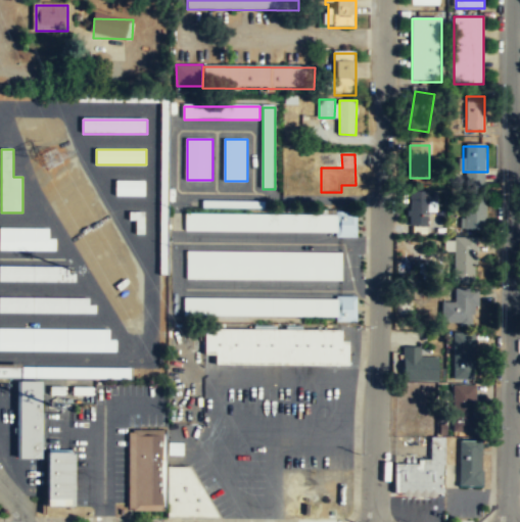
[(146,181),(115,181),(115,196),(146,196),(146,181)]
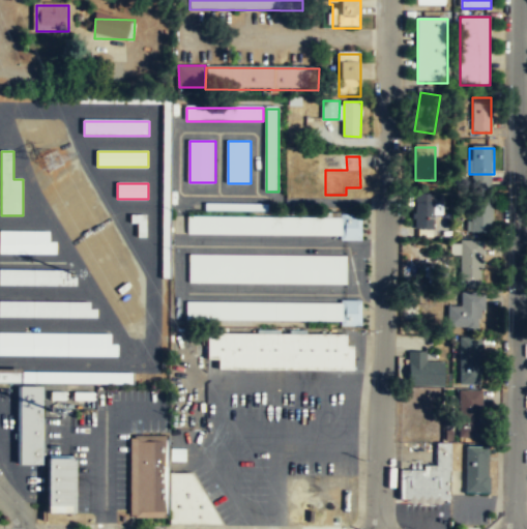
[(436,198),(420,197),(419,227),(435,228),(436,198)]
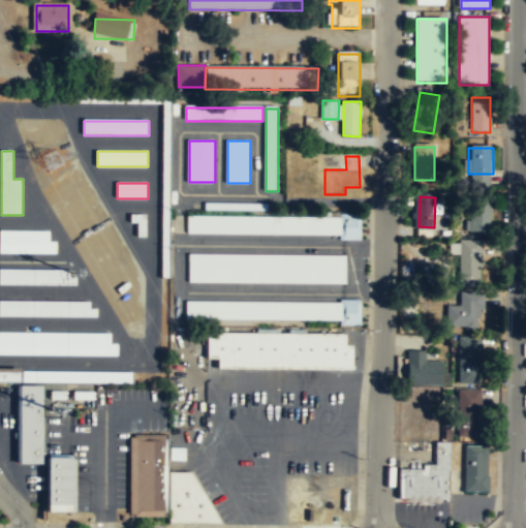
[(467,234),(492,234),(492,206),(467,206),(467,234)]
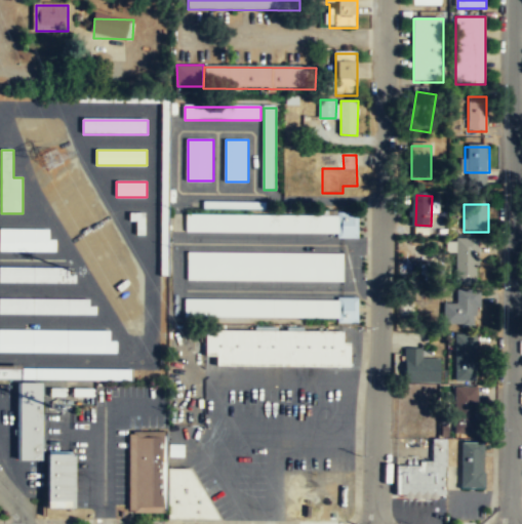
[(134,213),(134,235),(147,235),(147,213),(134,213)]
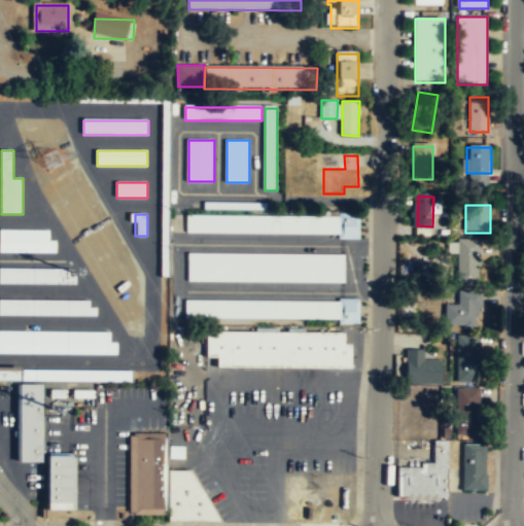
[(187,235),(361,236),(361,217),(187,216),(187,235)]
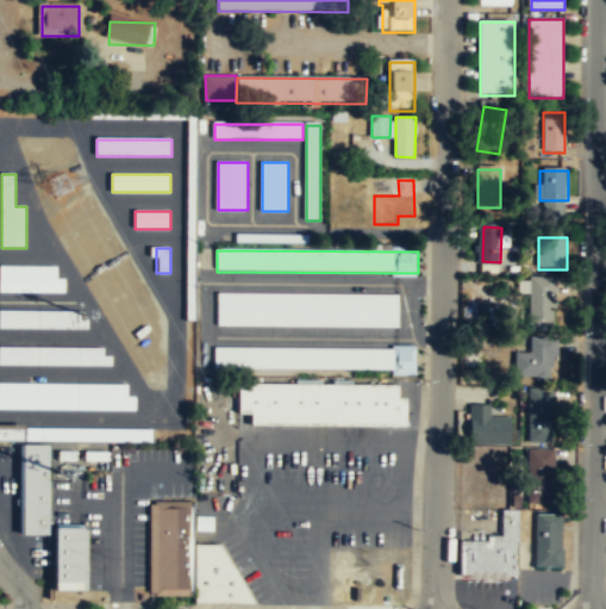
[(0,292),(66,292),(66,280),(58,280),(58,267),(0,266),(0,292)]
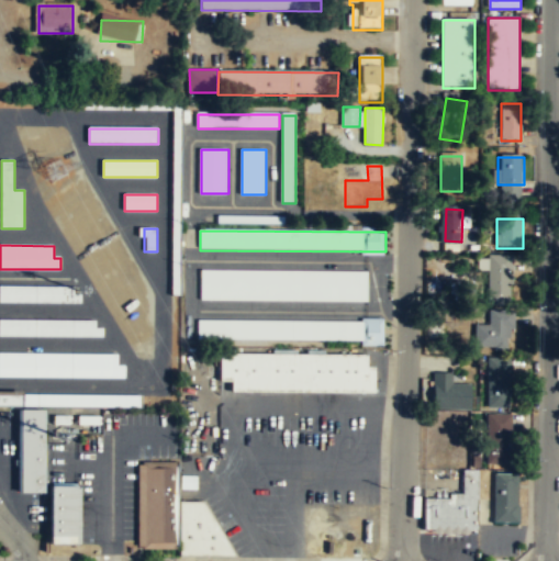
[(490,303),(511,303),(511,258),(490,258),(490,303)]
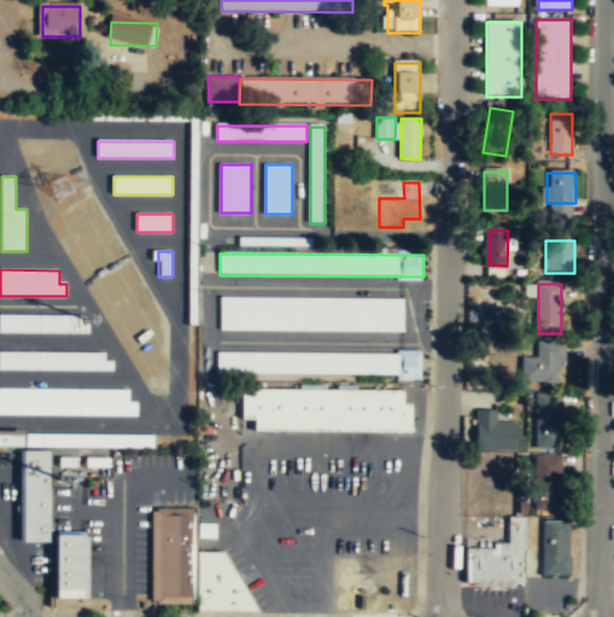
[(221,331),(407,331),(407,297),(221,297),(221,331)]
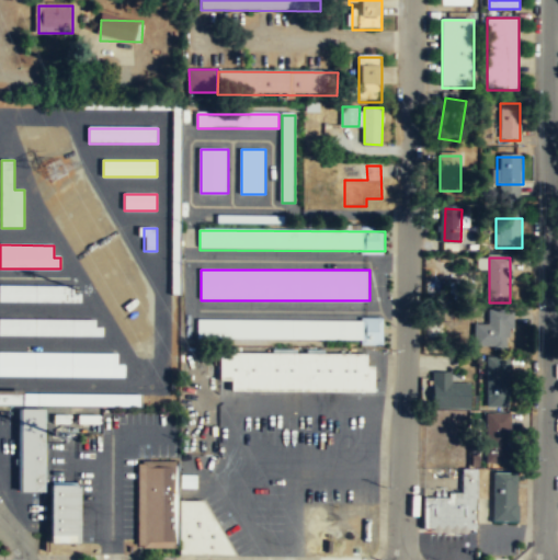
[(0,303),(81,304),(81,294),(75,294),(75,286),(0,286),(0,303)]
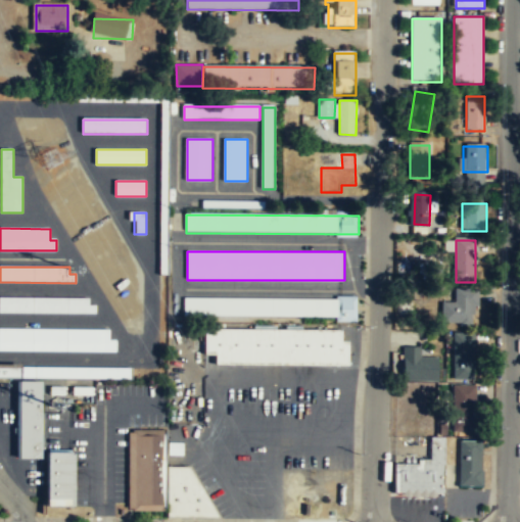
[(442,326),(476,327),(477,291),(457,290),(456,305),(442,305),(442,326)]
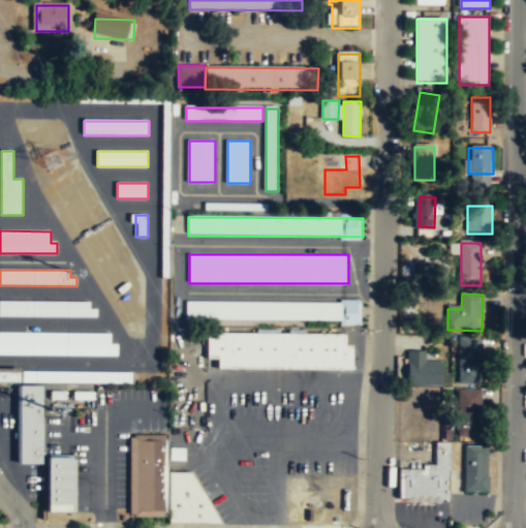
[(0,316),(95,316),(95,301),(0,301),(0,316)]
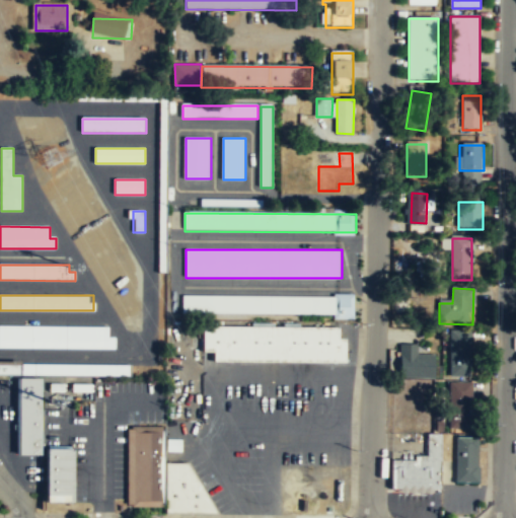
[(183,295),(182,314),(356,316),(356,297),(183,295)]
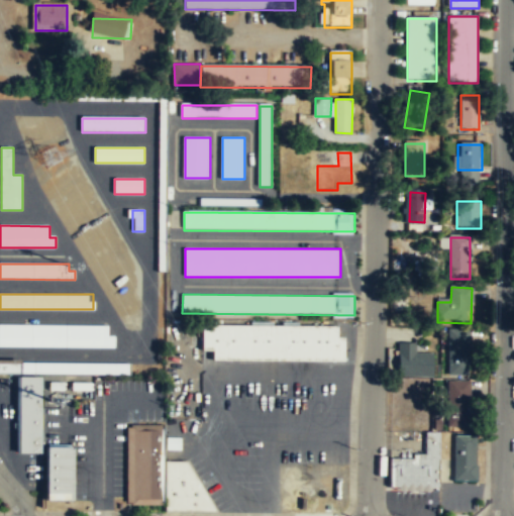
[(213,362),(346,364),(346,339),(339,339),(339,327),(202,324),(202,349),(213,350),(213,362)]
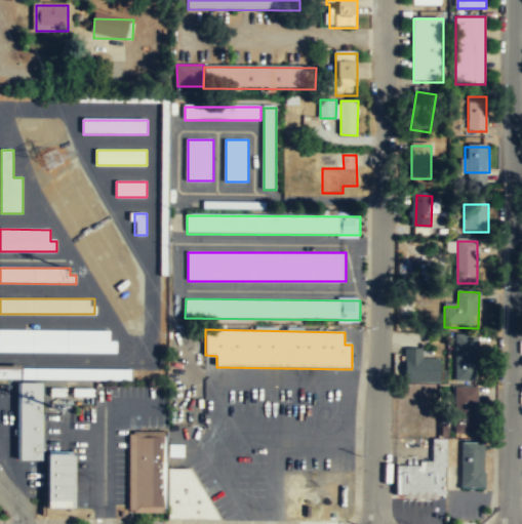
[(110,341),(110,330),(0,330),(0,353),(118,354),(118,341),(110,341)]
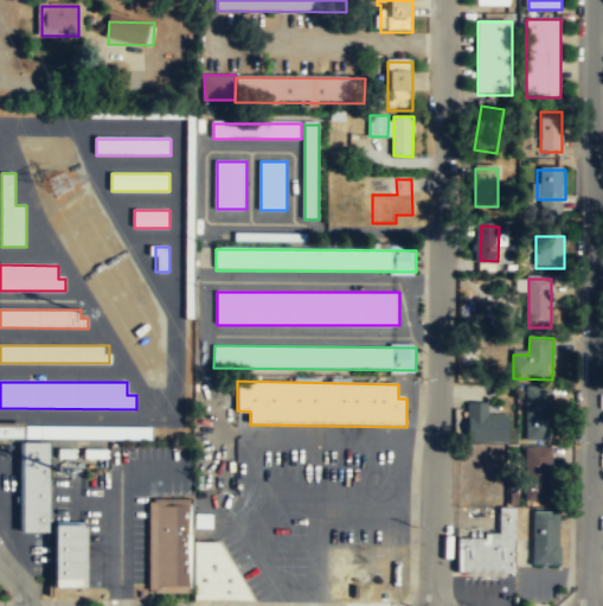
[(552,442),(551,391),(528,391),(528,442),(552,442)]
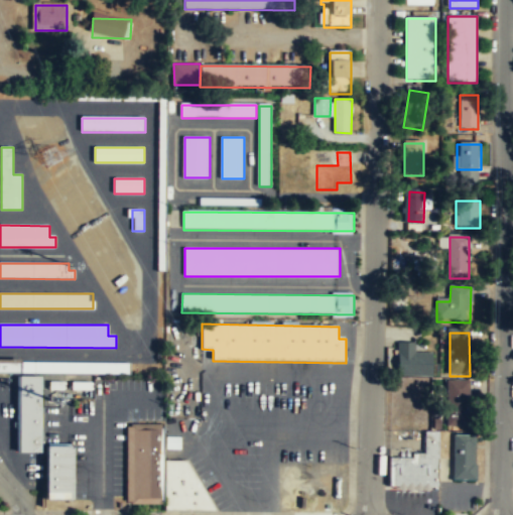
[(398,378),(434,378),(434,352),(398,352),(398,378)]
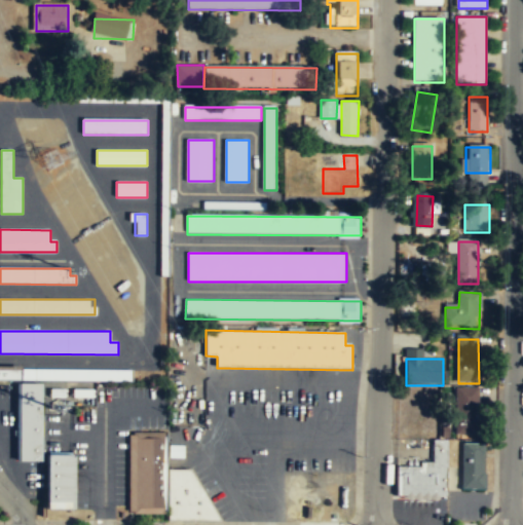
[(43,462),(44,381),(134,382),(134,369),(0,368),(0,382),(20,382),(20,462),(43,462)]
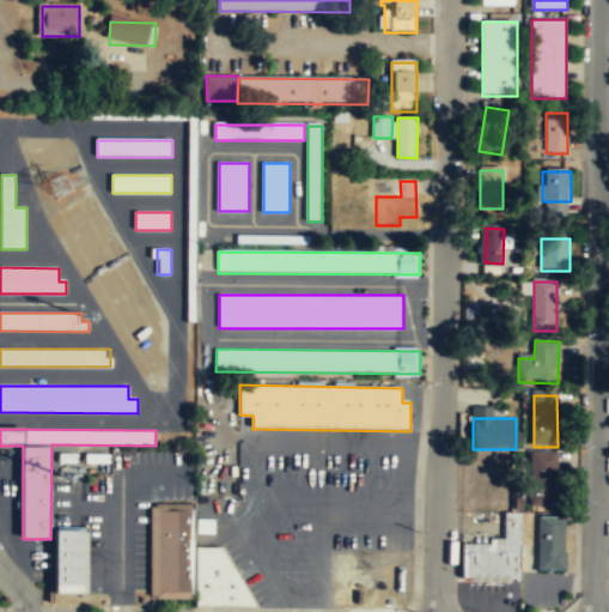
[(561,455),(529,455),(529,508),(561,508),(561,455)]
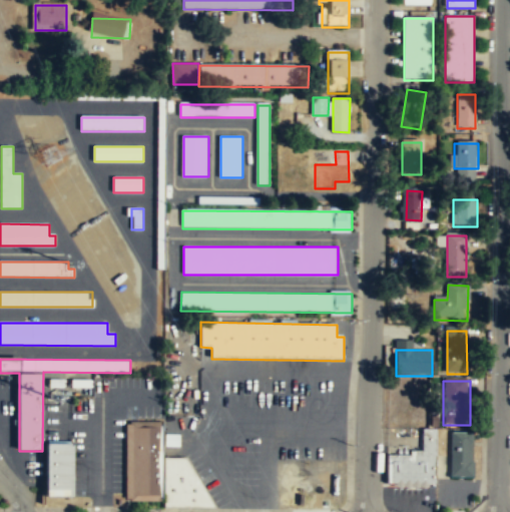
[(128,422),(127,502),(163,502),(166,508),(213,508),(189,459),(165,459),(165,422),(128,422)]
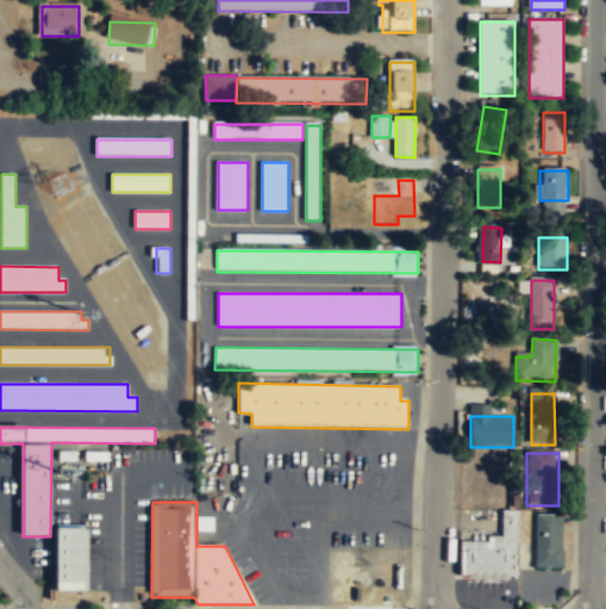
[(504,535),(489,535),(489,541),(462,540),(462,573),(519,575),(520,509),(504,509),(504,535)]
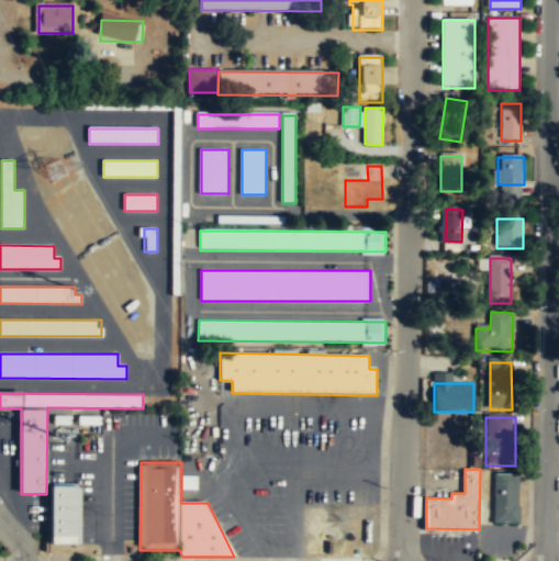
[(495,522),(520,522),(520,473),(495,472),(495,522)]
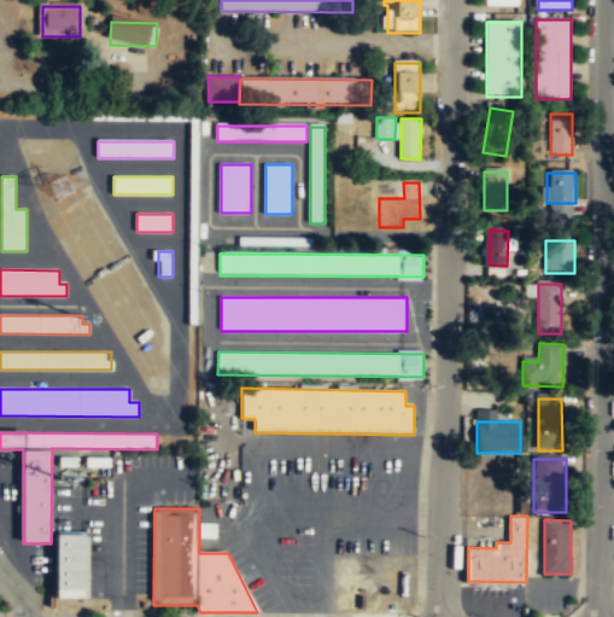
[(218,540),(218,524),(200,524),(200,539),(218,540)]
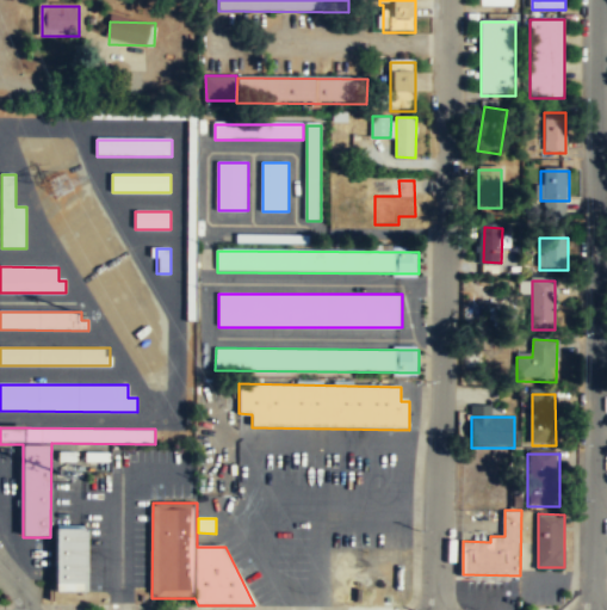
[(91,528),(56,528),(56,593),(91,593),(91,528)]
